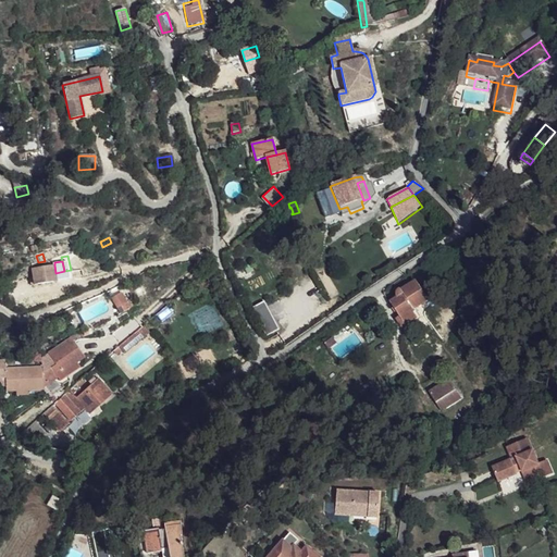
[(33,272),(35,285),(57,282),(56,273),(54,265),(33,269),(33,272)]
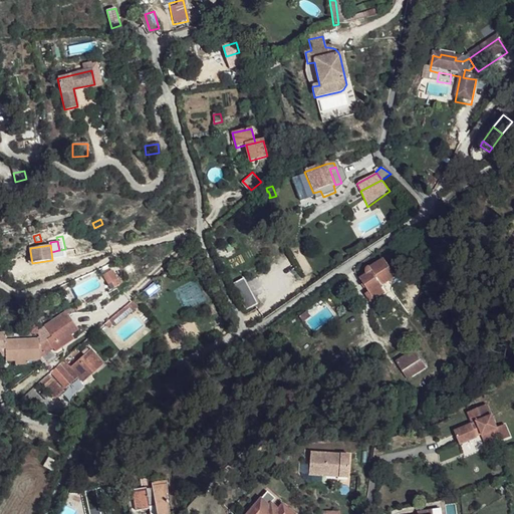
[(365,294),(371,303),(386,294),(381,288),(384,287),(382,284),(395,277),(387,264),(396,258),(393,254),(370,267),(368,267),(366,268),(366,270),(367,274),(360,279),(368,292),(365,294)]
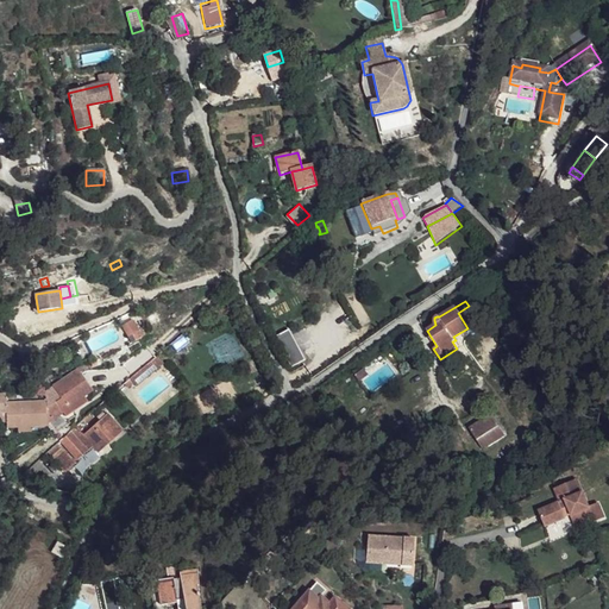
[(13,314),(0,314),(0,326),(14,326),(13,314)]
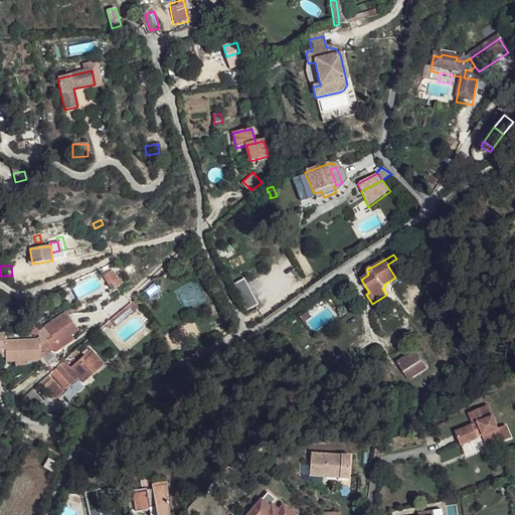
[(112,272),(103,277),(108,286),(117,281),(112,272)]
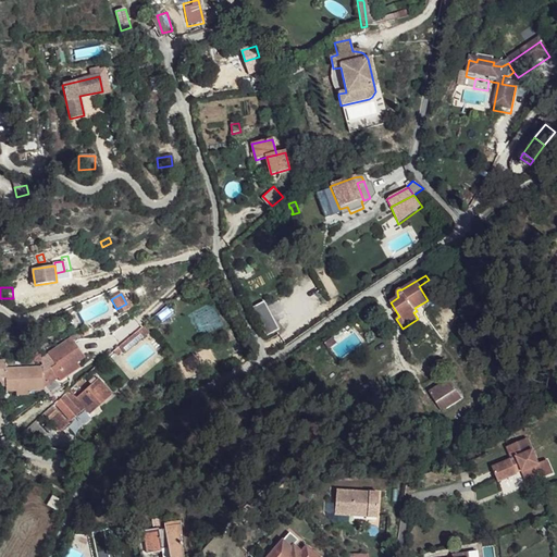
[(265,335),(280,327),(264,298),(250,306),(265,335)]
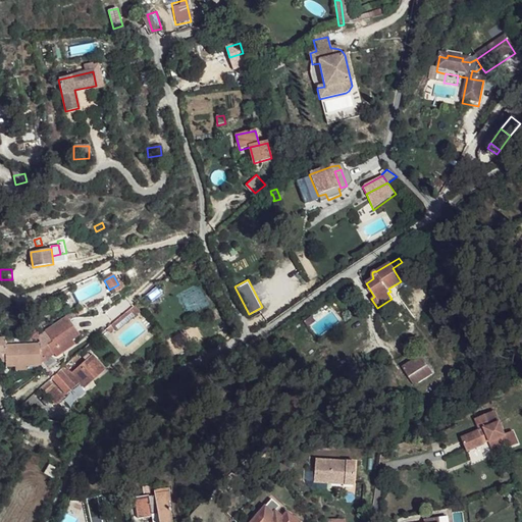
[(416,288),(427,300),(431,296),(420,284),(416,288)]
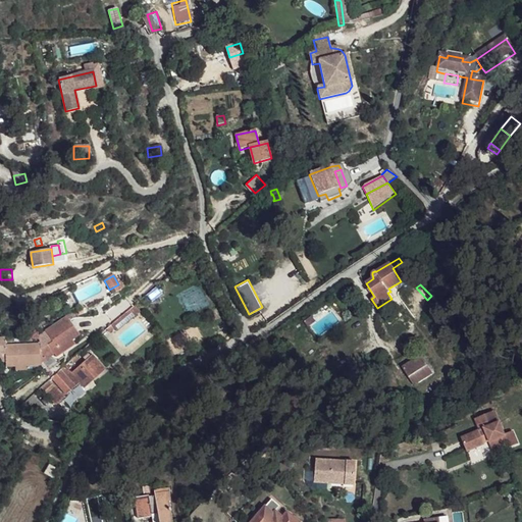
[(318,311),(322,317),(328,312),(325,309),(328,307),(326,305),(318,311)]
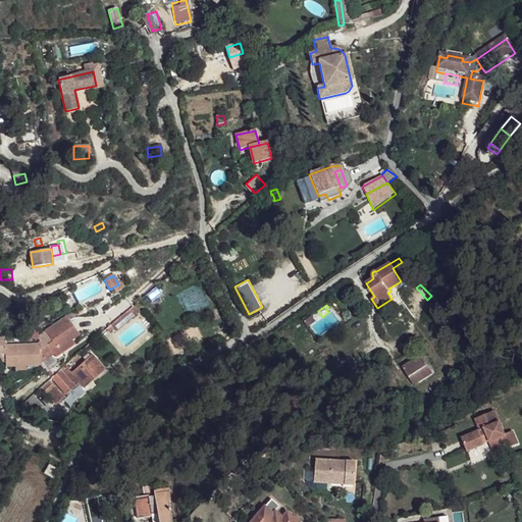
[(131,310),(134,314),(139,310),(136,306),(131,310)]
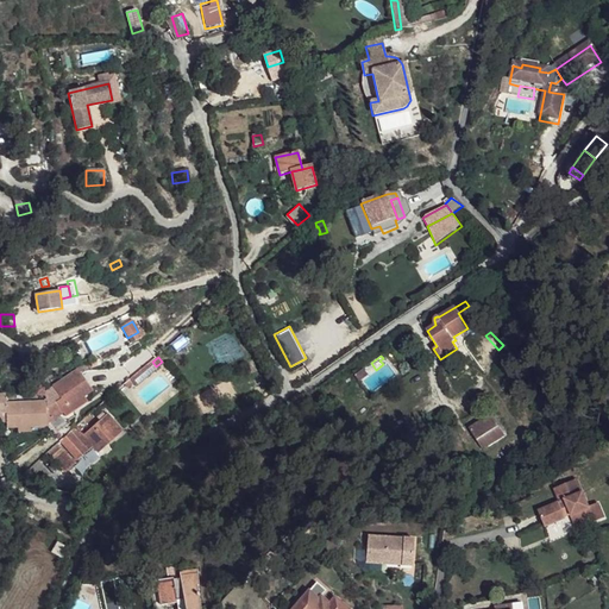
[(135,383),(137,387),(158,369),(156,366),(152,362),(131,380),(135,383)]
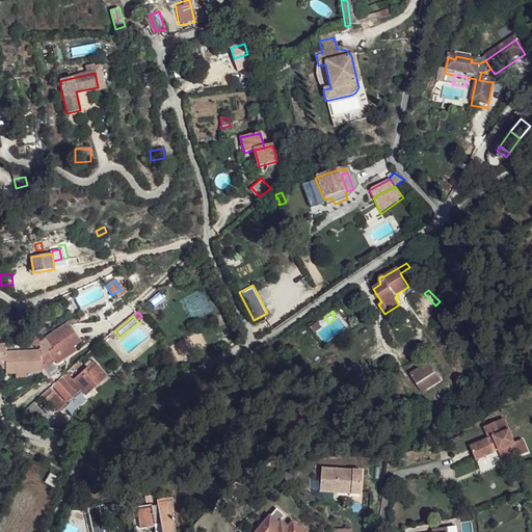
[(42,350),(43,365),(54,356),(56,358),(58,363),(77,350),(75,346),(82,341),(69,322),(47,338),(51,344),(42,350)]
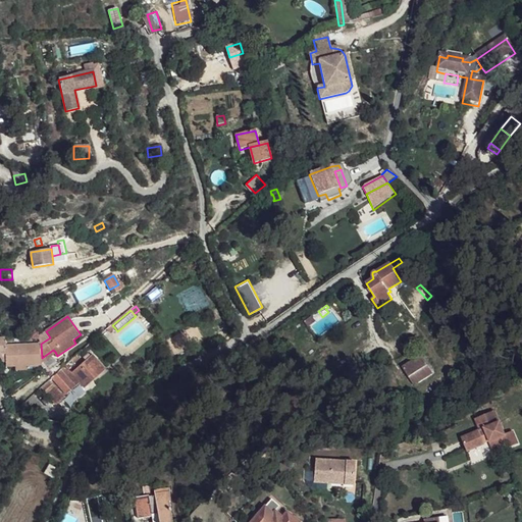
[(307,328),(315,322),(311,317),(304,323),(307,328)]
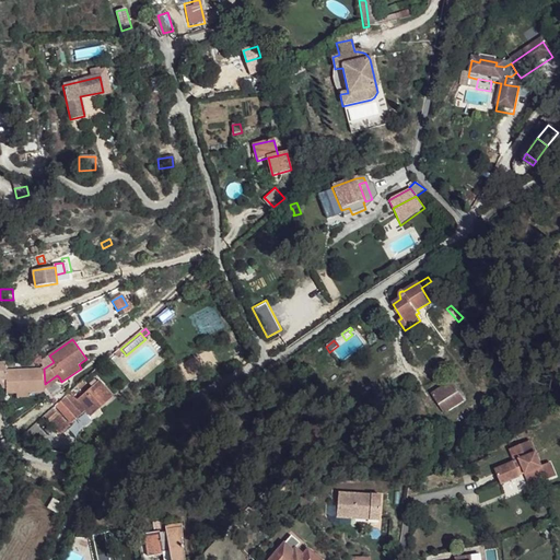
[(49,356),(43,360),(44,369),(54,362),(49,356)]
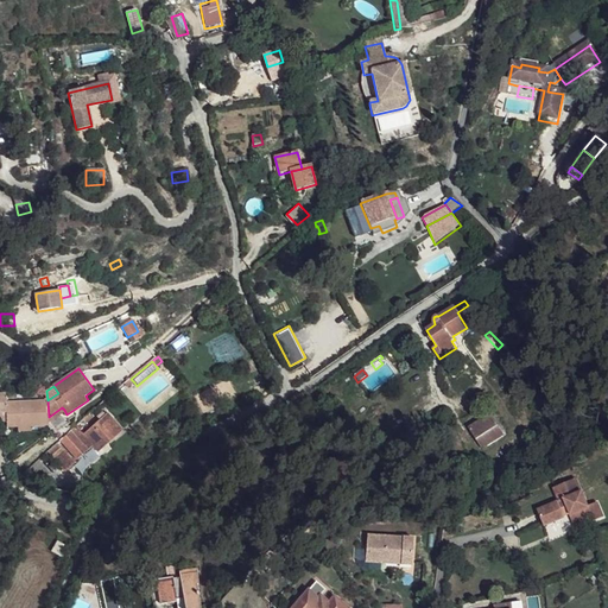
[(6,394),(0,394),(0,412),(2,412),(7,412),(7,417),(7,428),(18,426),(32,426),(49,425),(49,422),(49,417),(48,400),(46,400),(7,403),(6,394)]
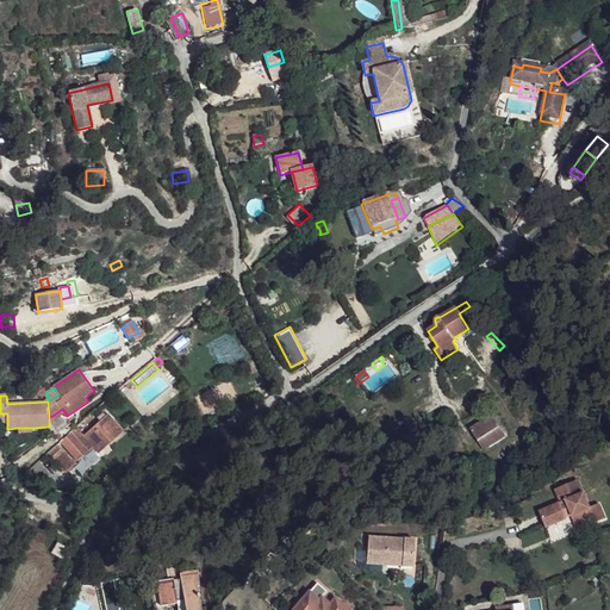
[(62,409),(49,418),(49,423),(64,411),(62,409)]
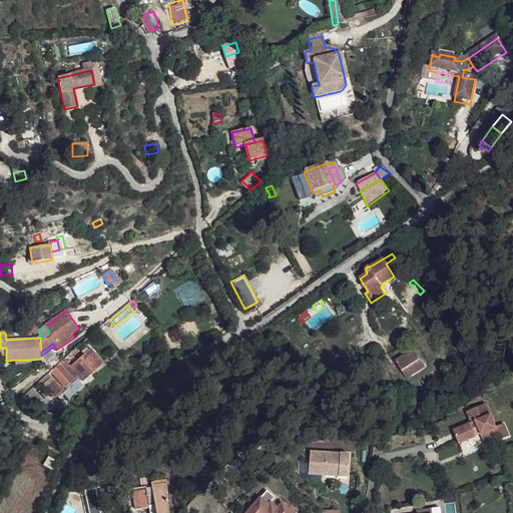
[(79,376),(82,379),(91,372),(92,373),(104,363),(91,349),(71,367),(76,373),(79,376)]
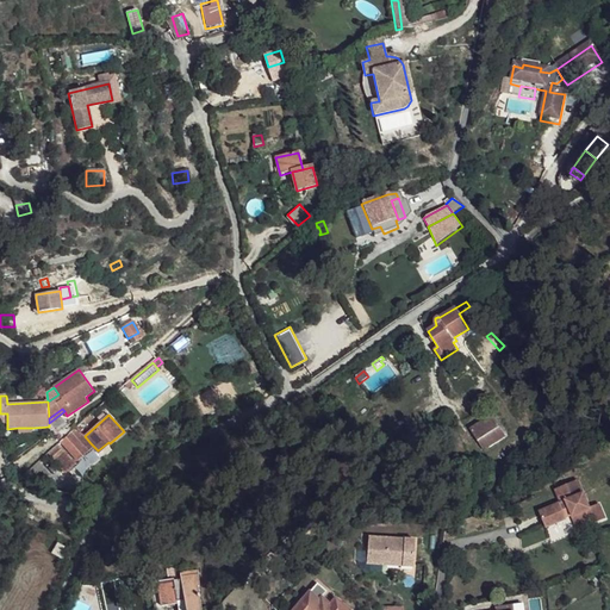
[(496,415),(474,428),(487,449),(509,435),(496,415)]
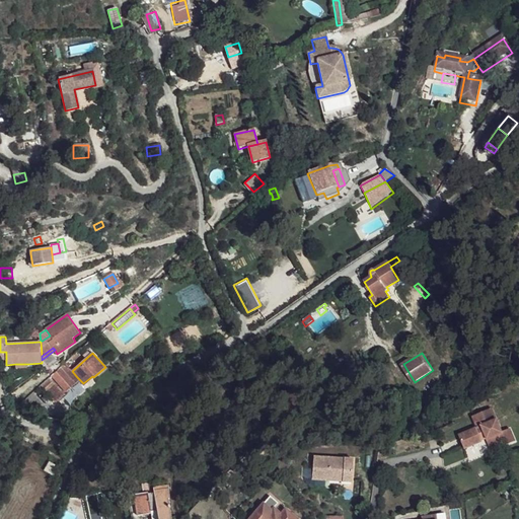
[(66,364),(52,376),(66,393),(76,383),(74,379),(77,377),(72,371),(66,364)]
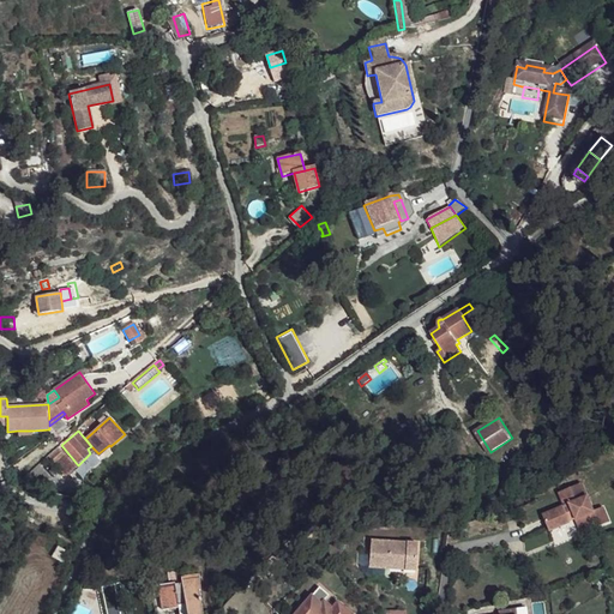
[(109,445),(98,453),(101,456),(107,450),(110,446),(109,445)]
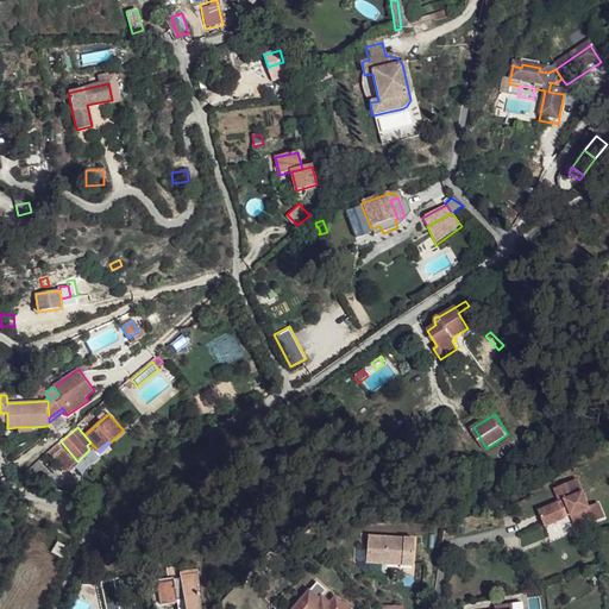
[(50,453),(56,460),(66,451),(60,445),(50,453)]
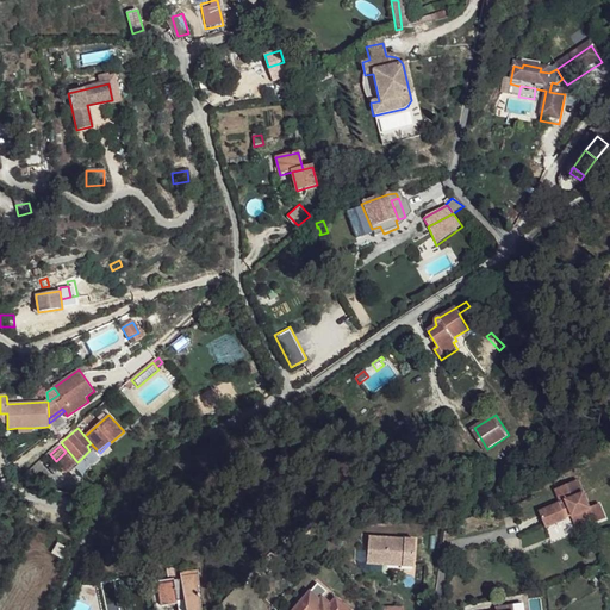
[(106,447),(100,453),(105,458),(111,452),(106,447)]
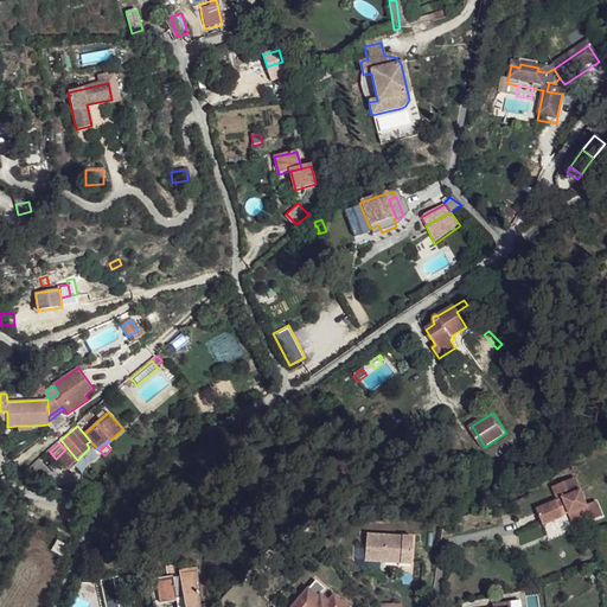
[(56,459),(66,470),(76,462),(65,449),(56,459)]
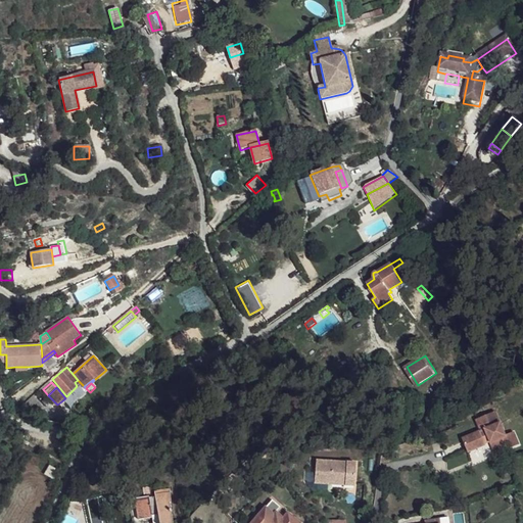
[(33,397),(16,412),(30,417),(41,407),(33,397)]
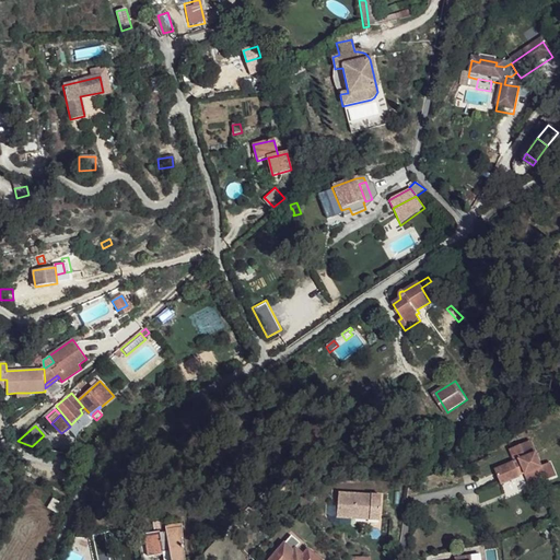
[(535,454),(531,442),(522,445),(527,457),(535,454)]
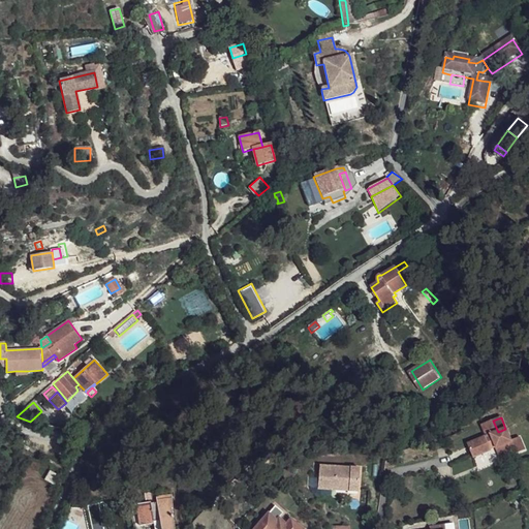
[(487,437),(467,445),(473,459),(491,452),(491,450),(489,446),(494,444),(496,448),(498,455),(505,452),(508,458),(525,450),(519,438),(510,442),(505,429),(498,432),(493,421),(481,426),(487,437)]
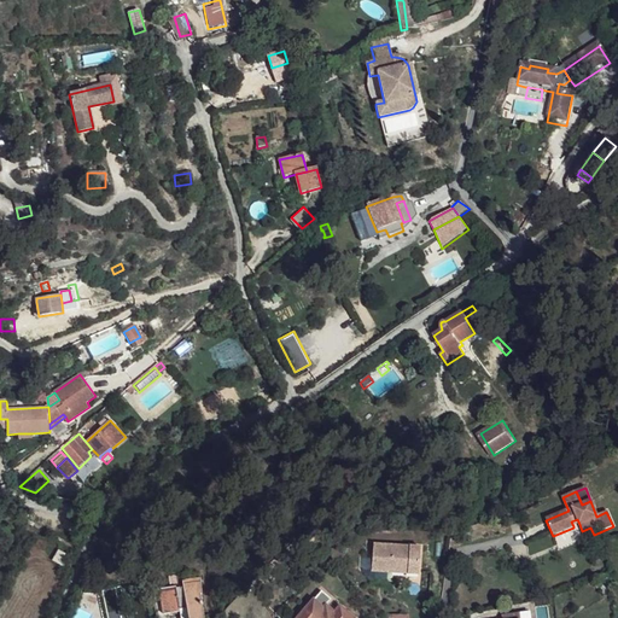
[(582,531),(586,538),(594,535),(590,528),(582,531)]
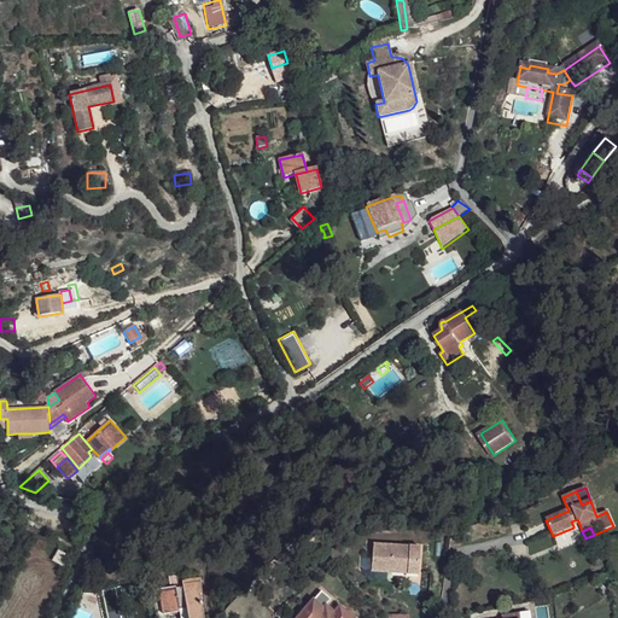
[(64,563),(70,552),(59,546),(52,557),(64,563)]
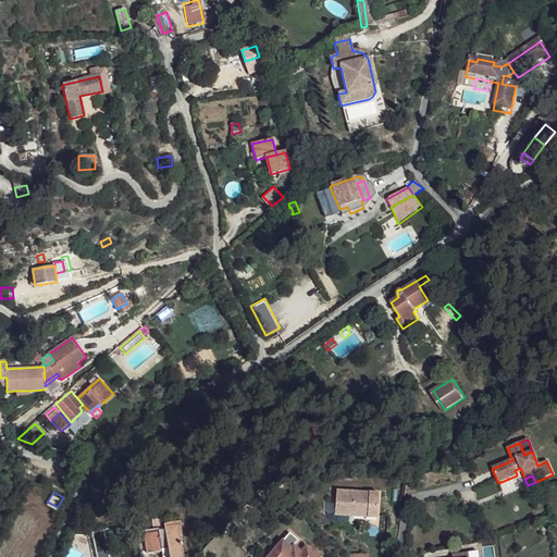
[(376,517),(378,493),(335,492),(334,516),(376,517)]
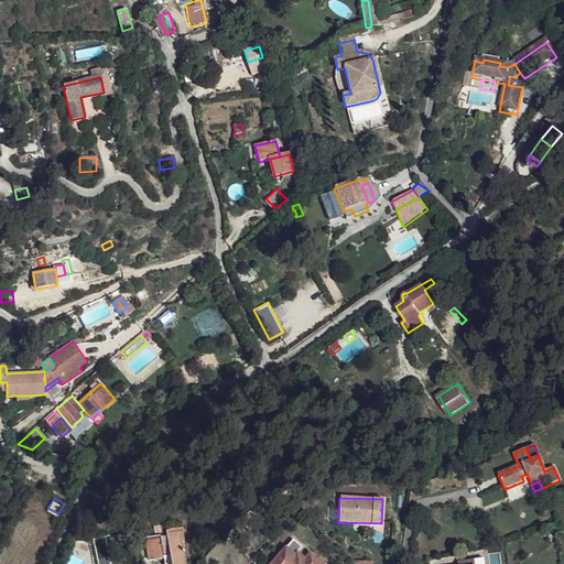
[(160,535),(145,539),(150,562),(164,559),(163,556),(170,555),(171,563),(180,563),(186,563),(182,542),(184,542),(183,528),(166,530),(167,537),(161,538),(160,535)]
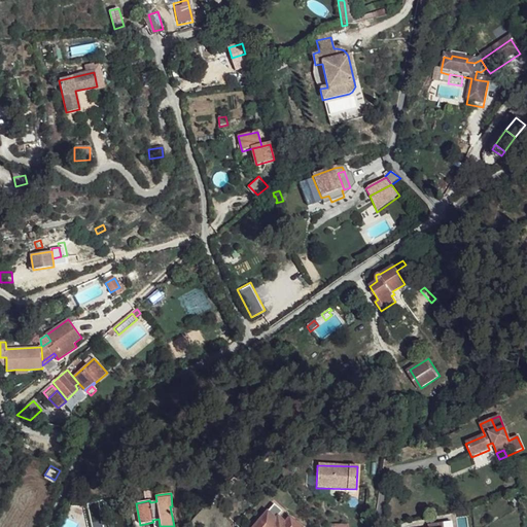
[(300,526),(289,518),(285,523),(277,517),(282,512),(274,504),(253,526),(300,526)]
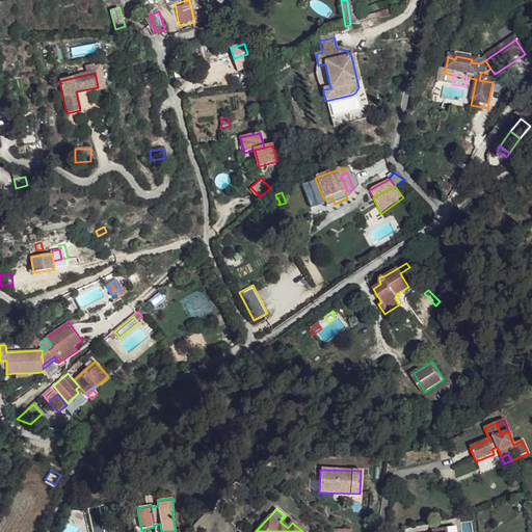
[(107,515),(100,516),(103,531),(110,530),(107,515)]
